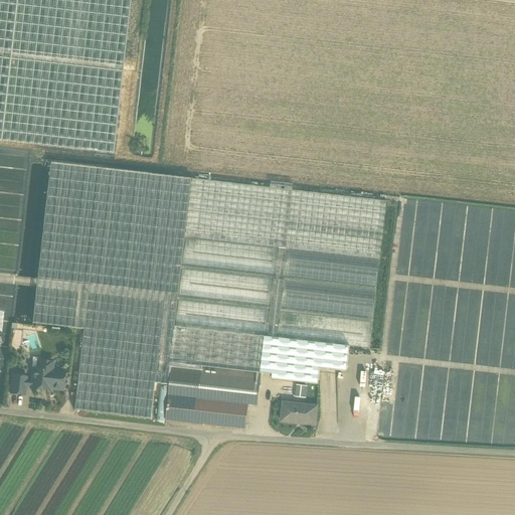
[(128,0),(0,0),(0,140),(111,153),(128,0)]
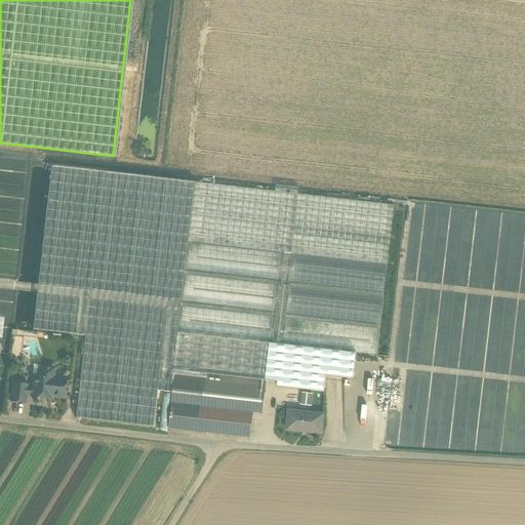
[(196,184),(51,167),(33,330),(85,336),(75,419),(154,429),(162,364),(176,366),(176,365),(175,365),(178,337),(187,271),(190,243),(189,243),(196,184)]
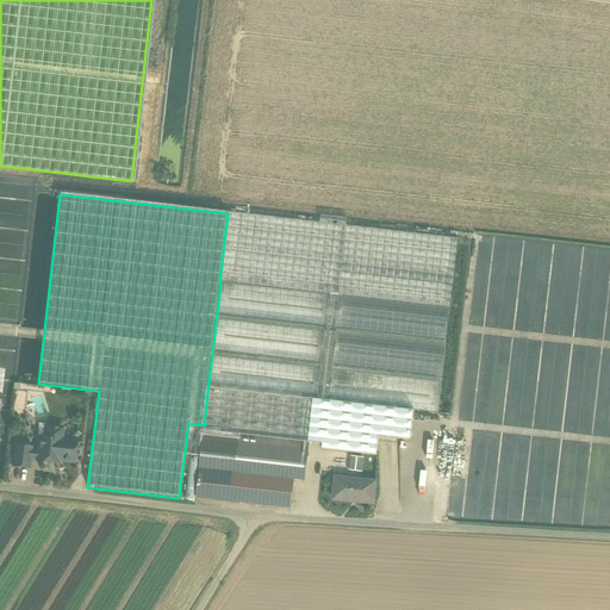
[(346,219),(321,216),(319,223),(228,213),(219,282),(221,282),(449,309),(458,240),(346,226),(346,219)]
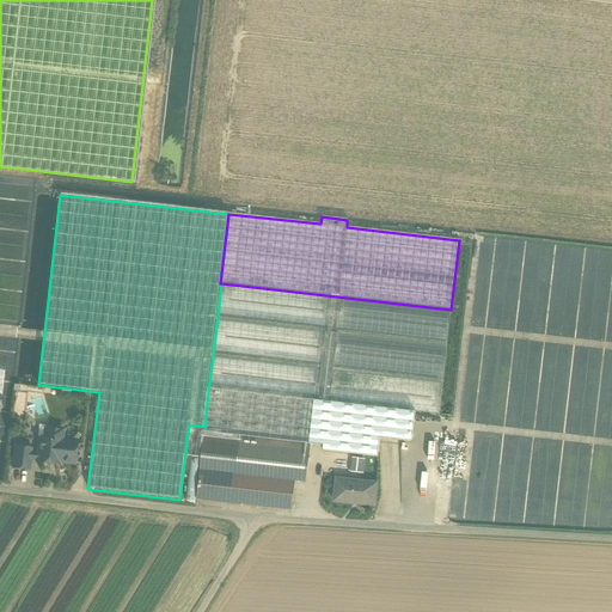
[(451,310),(221,283),(218,316),(326,328),(325,332),(216,320),(213,353),(322,365),(322,369),(213,357),(209,389),(318,402),(317,407),(314,435),(325,436),(326,432),(330,409),(330,403),(439,415),(442,384),(334,371),(335,366),(444,379),(447,347),(338,334),(338,329),(447,342),(451,310)]
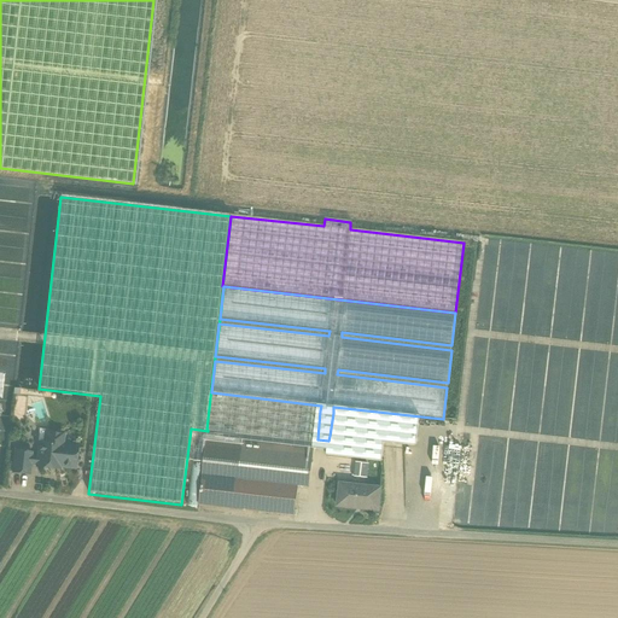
[(9,418),(21,419),(24,397),(12,395),(9,418)]
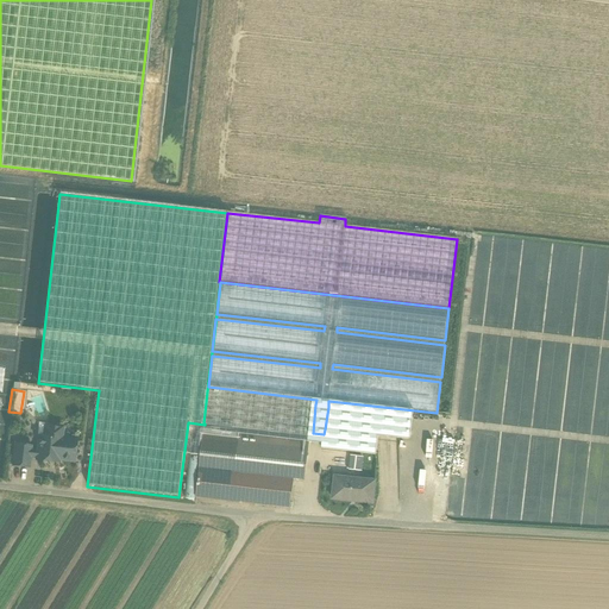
[(300,402),(207,391),(203,424),(205,424),(294,434),(296,434),(300,402)]
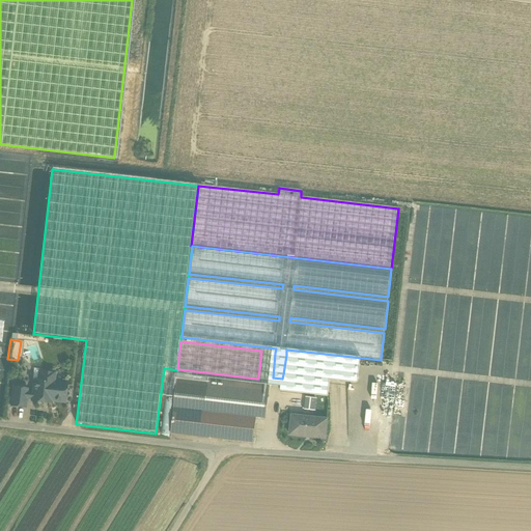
[(275,353),(261,351),(258,379),(262,379),(262,382),(269,382),(269,380),(272,381),(273,378),(275,353)]
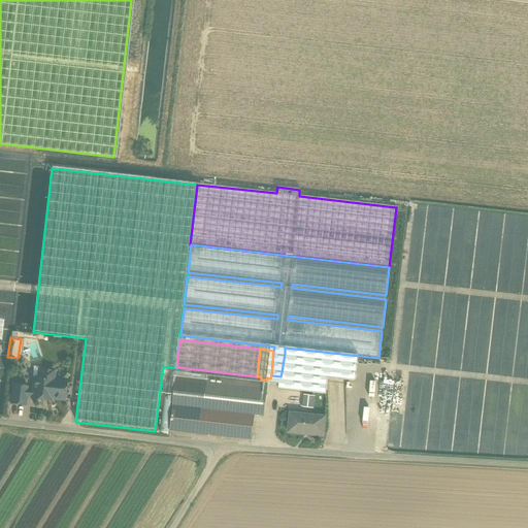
[(288,356),(287,366),(296,367),(297,360),(297,357),(288,356)]
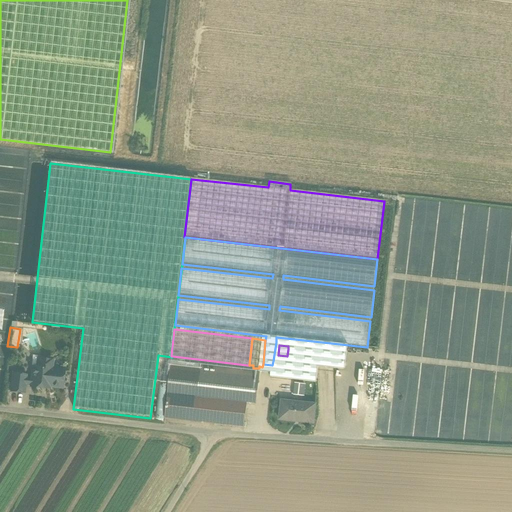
[(309,351),(288,349),(287,356),(308,358),(309,351)]
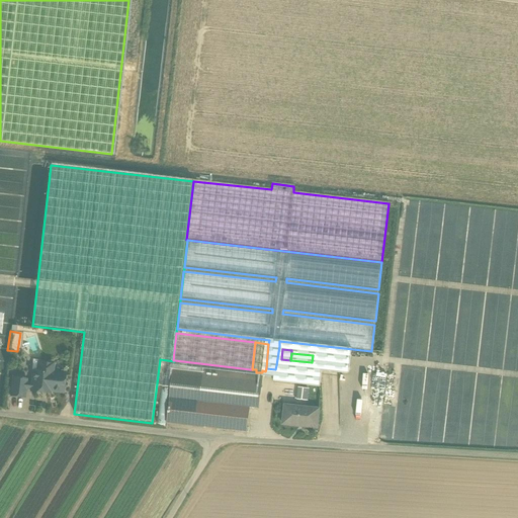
[(290,360),(281,359),(280,365),(276,365),(275,369),(274,380),(309,384),(312,362),(290,360)]
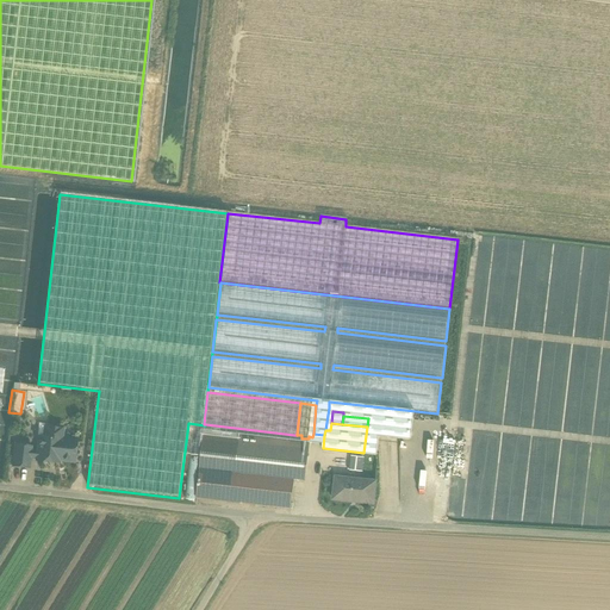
[(294,435),(205,424),(205,425),(199,471),(235,474),(240,436),(293,442),(294,435)]
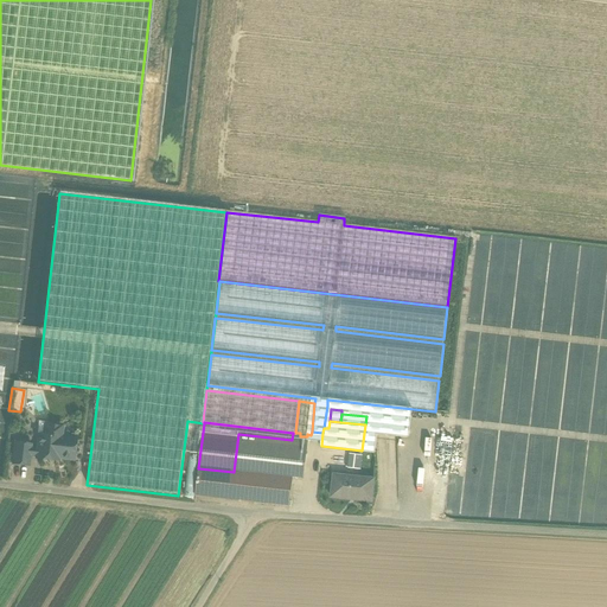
[(53,427),(45,426),(44,436),(39,436),(36,459),(48,460),(51,458),(74,461),(76,440),(62,439),(59,436),(59,435),(62,433),(62,429),(59,426),(55,426),(53,427)]
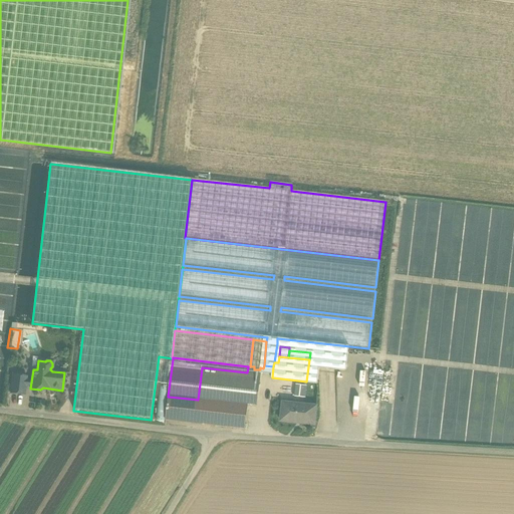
[(171,362),(163,361),(156,420),(164,421),(171,362)]
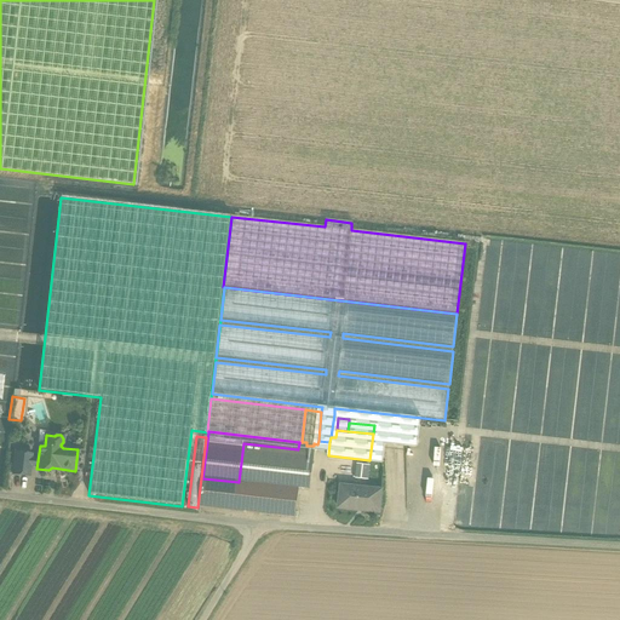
[(298,449),(244,443),(239,482),(298,489),(308,491),(313,451),(298,449)]
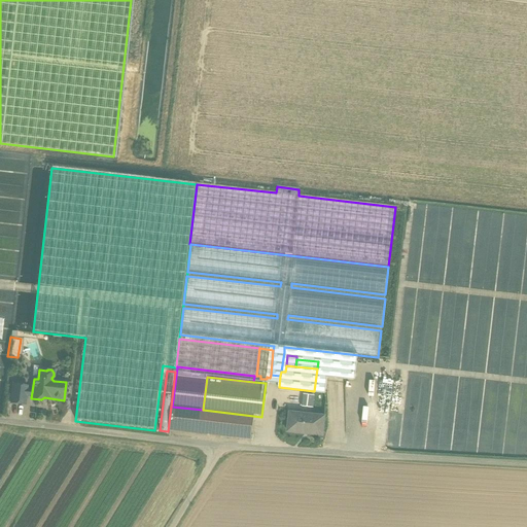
[(27,387),(13,385),(11,403),(25,406),(27,387)]
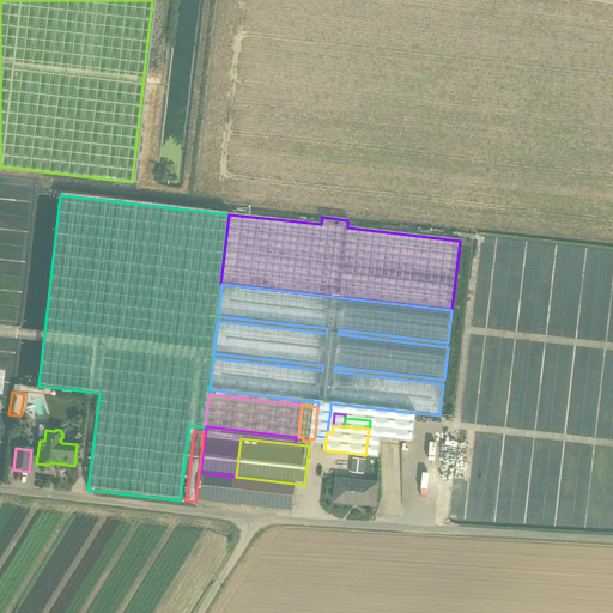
[(236,477),(200,473),(198,502),(292,511),(295,484),(236,477)]
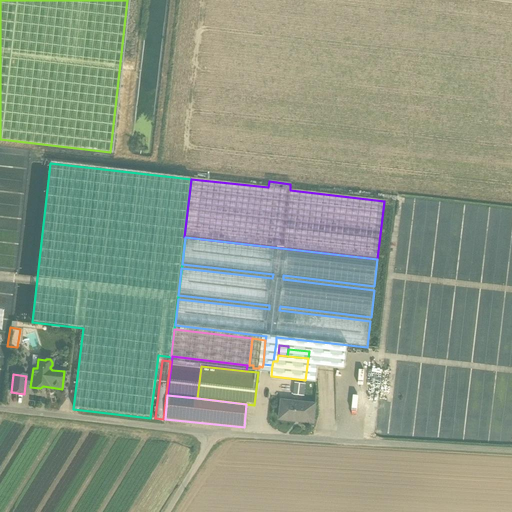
[(315,405),(281,401),(279,420),(295,422),(295,419),(313,421),(315,405)]
